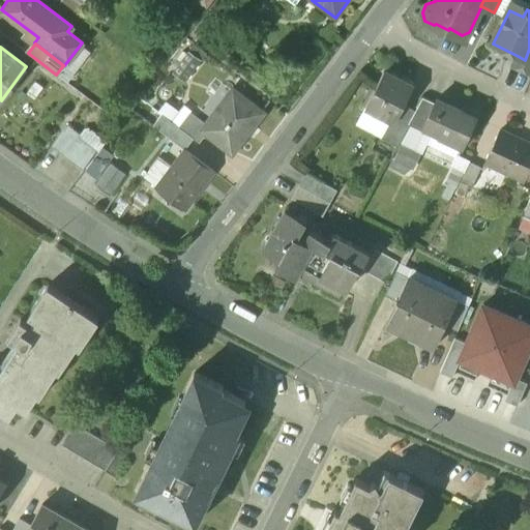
[(529,49),(525,60),(518,56),(513,65),(529,72),(529,49)]
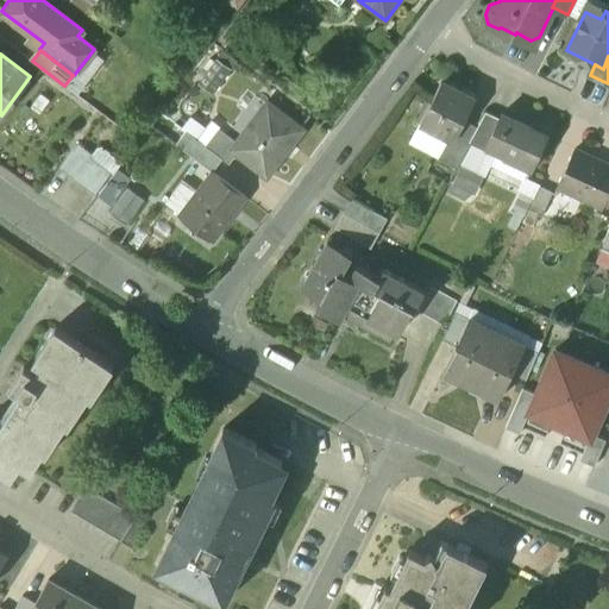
[(217,63),(202,83),(215,93),(230,71),(217,63)]
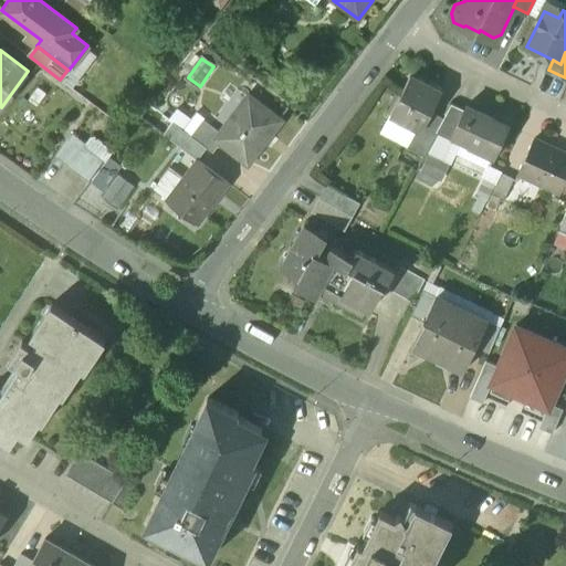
[(442,93),(410,76),(391,114),(422,129),(423,129),(432,111),(442,93)]
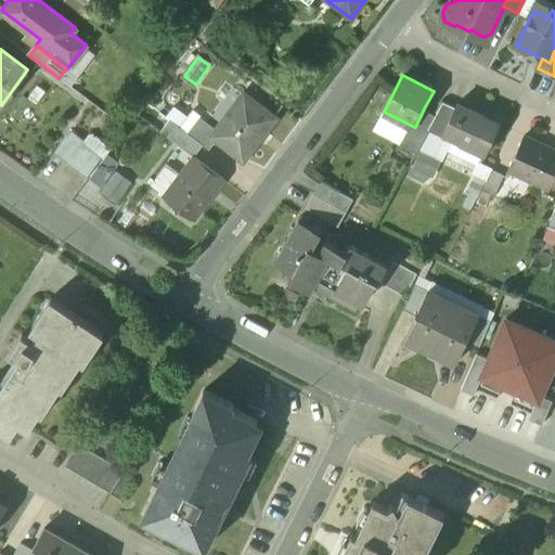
[(218,130),(214,137),(218,140),(244,160),(275,119),(245,97),(218,130)]
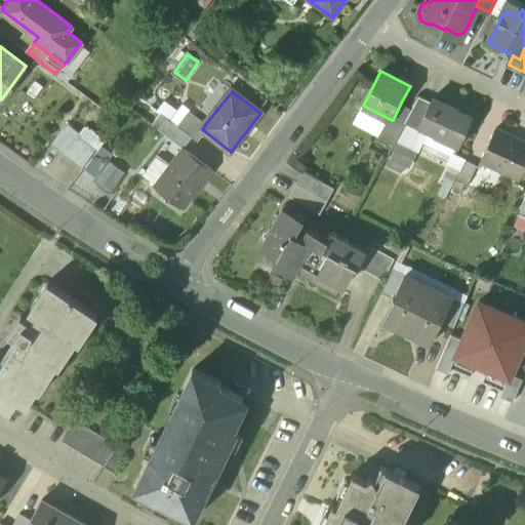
[(431,102),(419,95),(412,109),(406,122),(418,128),(431,102)]
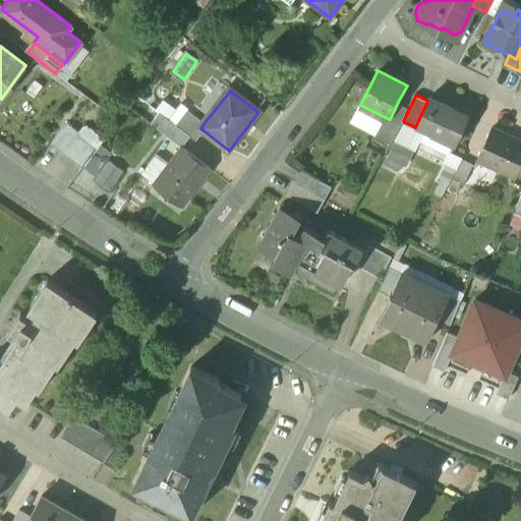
[(468,116),(428,99),(427,101),(415,127),(416,128),(417,125),(431,131),(432,130),(457,140),(468,116)]
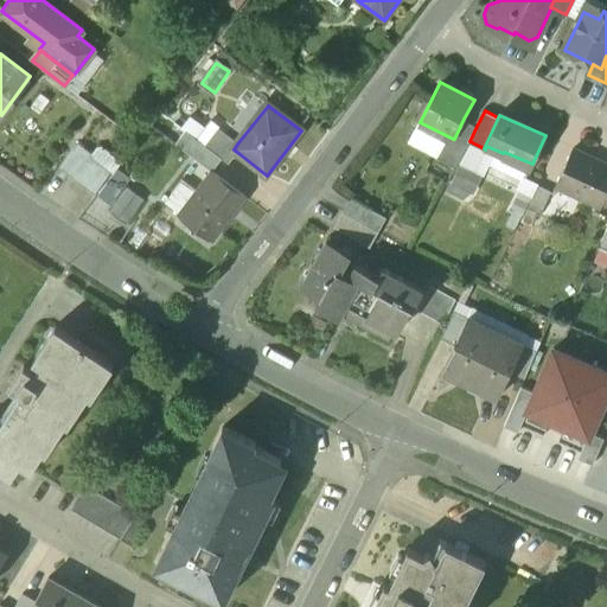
[(464,119),(454,139),(453,139),(442,158),(457,165),(470,141),(477,126),(464,119)]
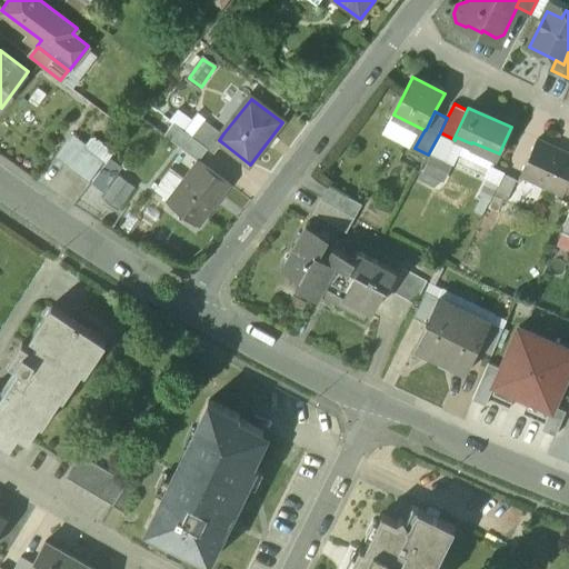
[(223,133),(206,120),(192,137),(208,149),(215,155),(223,143),(219,140),(223,133)]
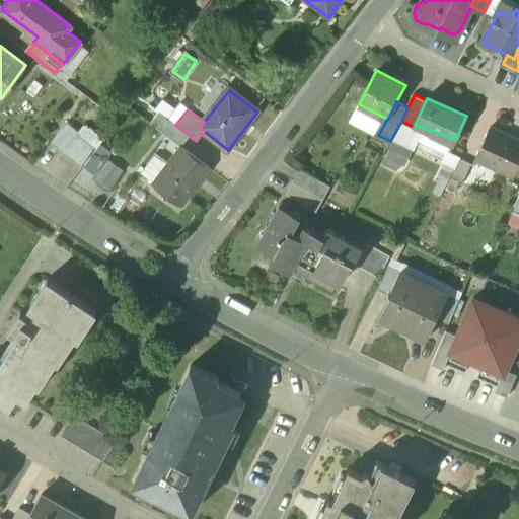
[(175,125),(158,112),(150,123),(181,147),(190,136),(175,125)]
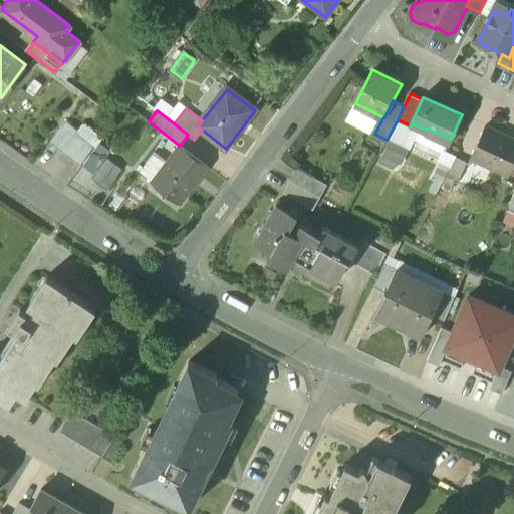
[(69,125),(64,122),(49,142),(80,165),(94,146),(69,125)]
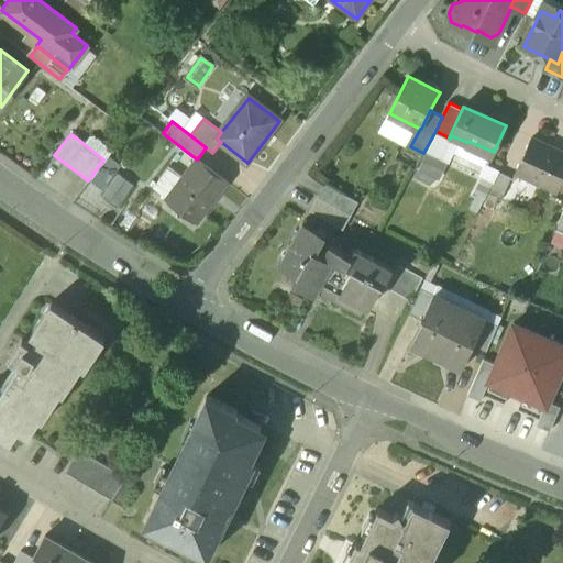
[(112,152),(91,136),(87,143),(77,135),(76,138),(103,159),(105,162),(112,152)]
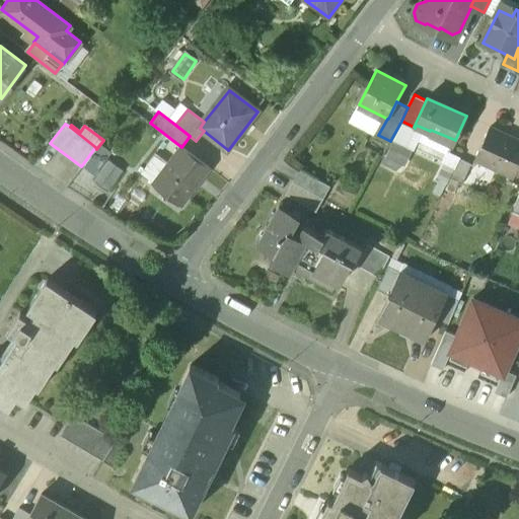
[(518,141),(491,128),(475,160),(513,177),(518,163),(518,141)]
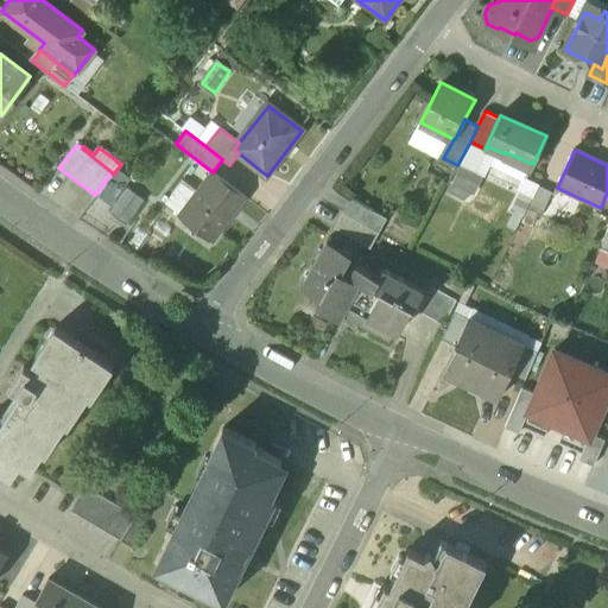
[(116,172),(97,196),(128,221),(149,196),(116,172)]
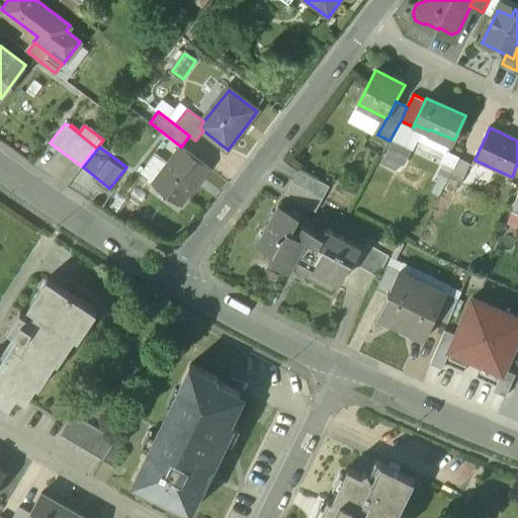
[(181,147),(154,182),(181,203),(208,168),(181,147)]
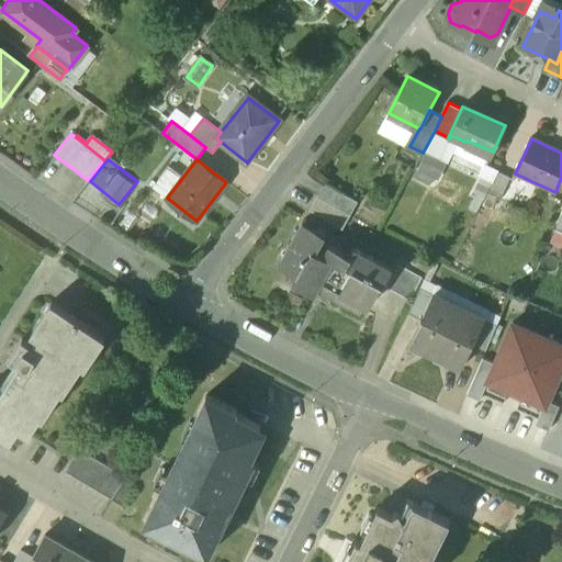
[(510,178),(497,171),(486,194),(499,200),(510,178)]
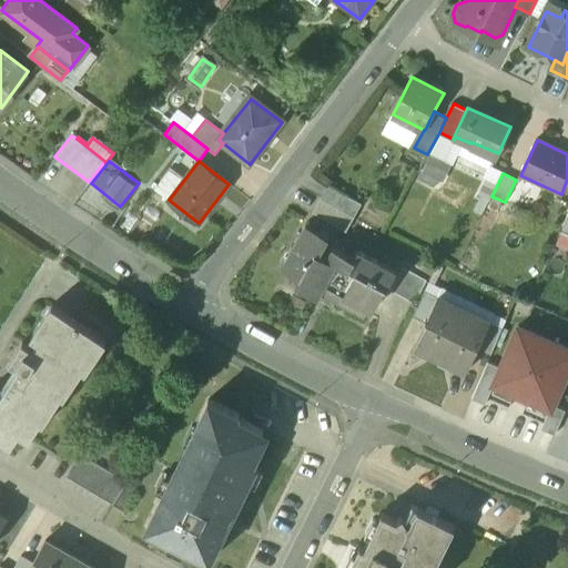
[(362,204),(328,186),(321,198),(354,217),(362,204)]
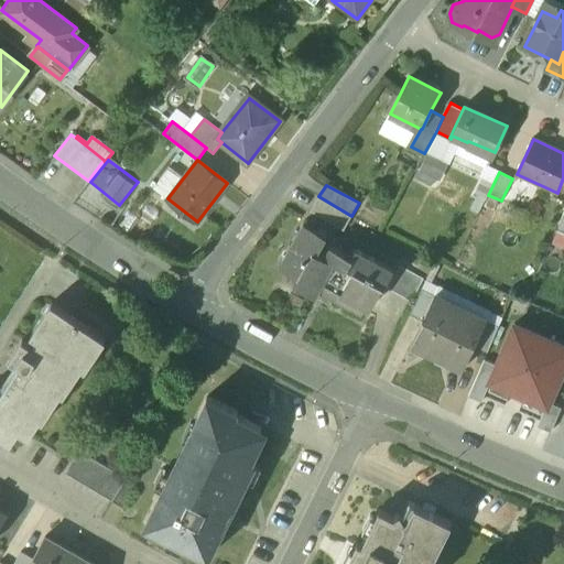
[(351,216),(318,196),(311,209),(344,230),(351,216)]
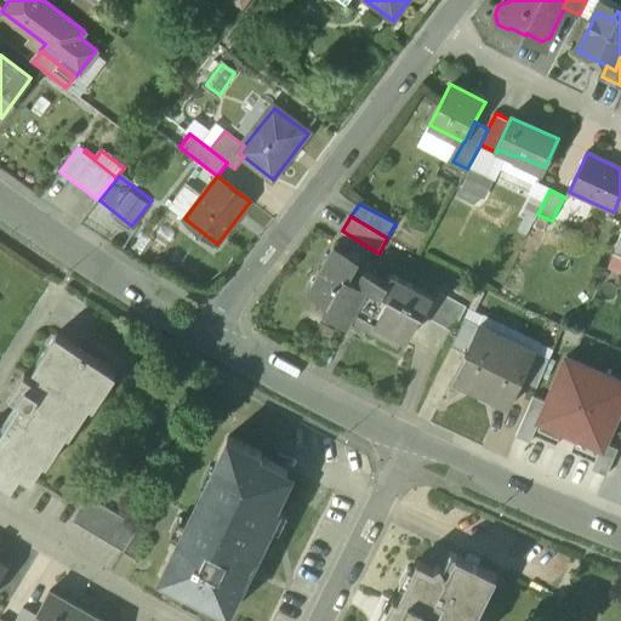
[(359,260),(335,244),(307,294),(328,306),(324,313),(347,326),(354,312),(366,289),(357,283),(357,281),(348,278),(359,260)]
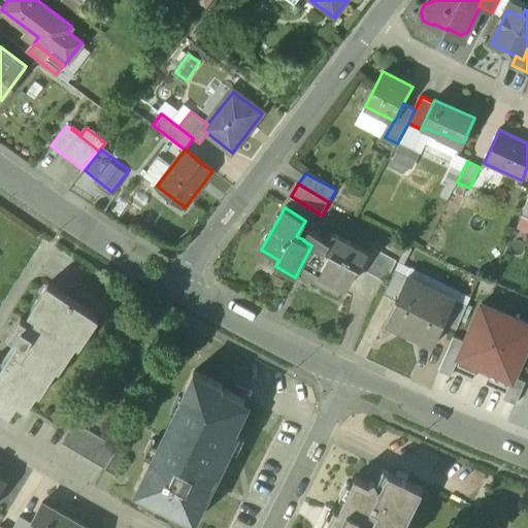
[(332,232),(328,239),(308,229),(303,239),(303,240),(311,245),(301,265),(345,290),(358,267),(360,268),(369,252),(332,232)]
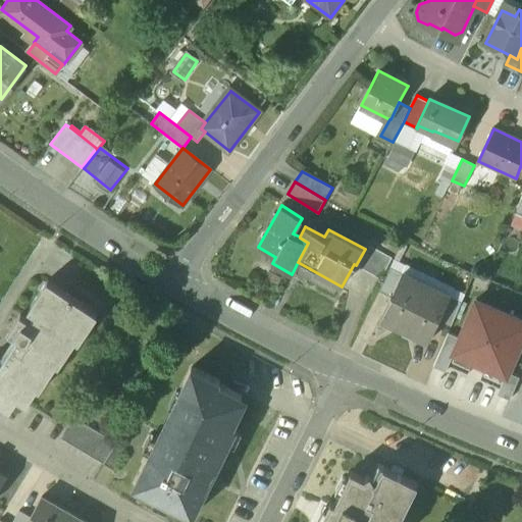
[(393,258),(371,246),(360,267),(381,278),(393,258)]
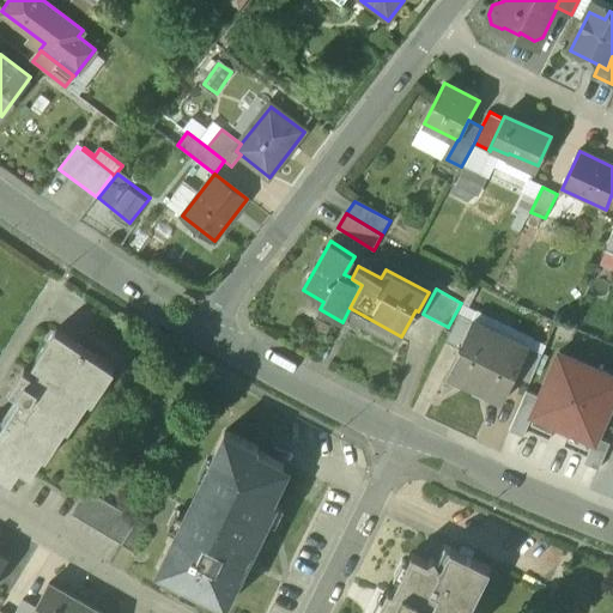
[(475,311),(462,304),(460,314),(473,320),(475,311)]
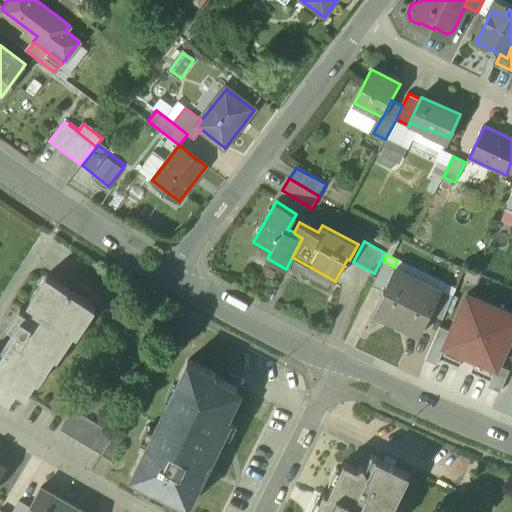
[(421,271),(398,259),(397,260),(395,267),(396,268),(394,273),(415,284),(421,271)]
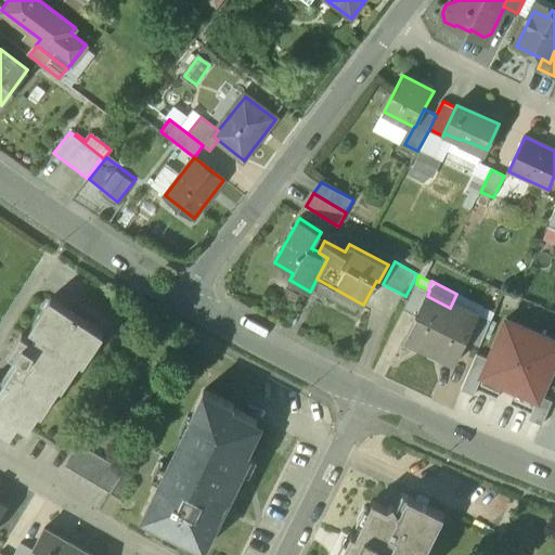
[(416,284),(404,308),(416,314),(428,289),(416,284)]
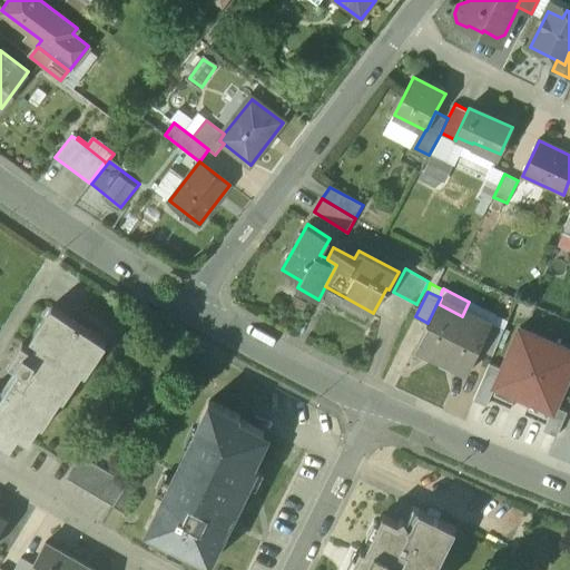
[(428,323),(415,347),(441,360),(462,316),(439,304),(441,298),(440,297),(428,323)]
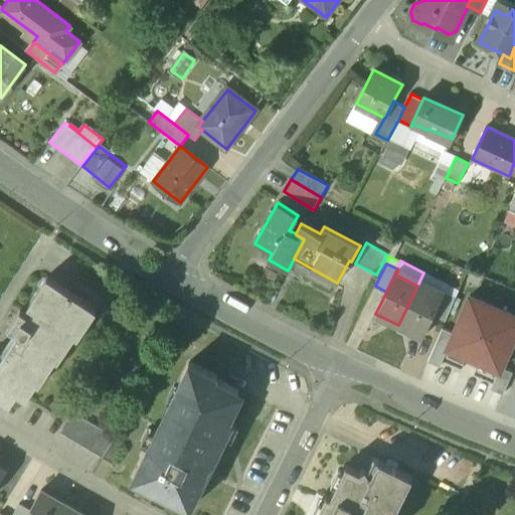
[(448,284),(423,273),(417,286),(441,297),(444,292),(445,292),(448,285),(448,284)]
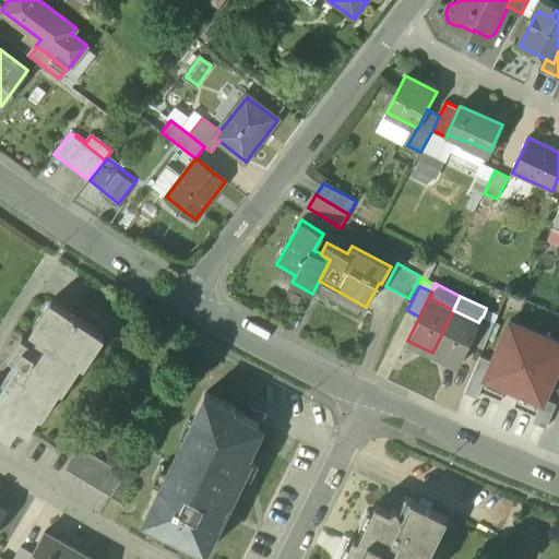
[(23,365),(7,390),(0,384),(0,430),(4,433),(12,420),(27,431),(40,412),(37,409),(43,401),(49,404),(60,387),(58,384),(64,376),(70,379),(81,361),(80,360),(90,346),(94,349),(104,334),(50,300),(31,330),(44,340),(39,347),(22,335),(9,355),(23,365)]
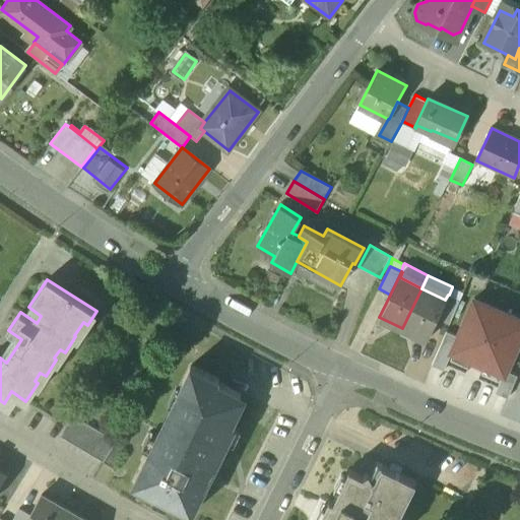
[(463,293),(452,287),(449,295),(460,300),(463,293)]
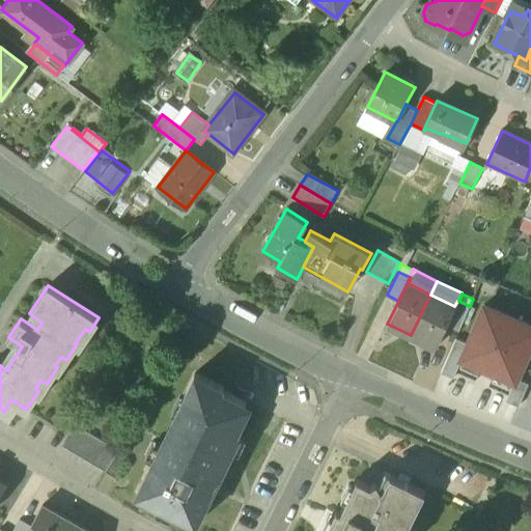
[(430,295),(411,335),(436,347),(447,325),(458,301),(457,301),(454,306),(430,295)]
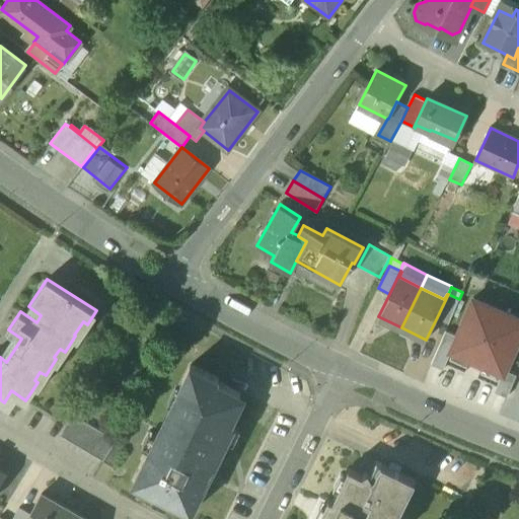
[(448,294),(437,317),(449,322),(459,299),(448,294)]
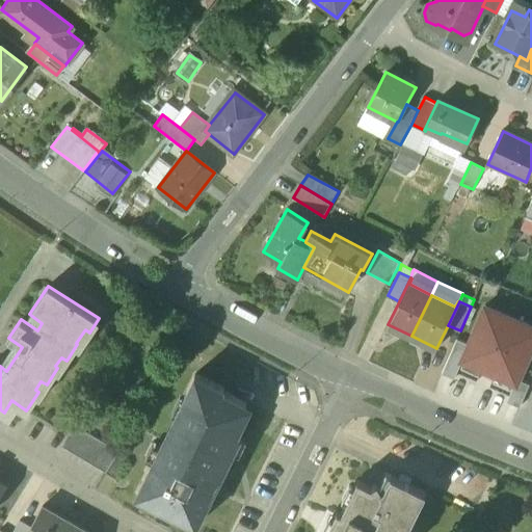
[(461,360),(515,384),(517,379),(531,347),(531,327),(485,307),(468,344),(461,360)]
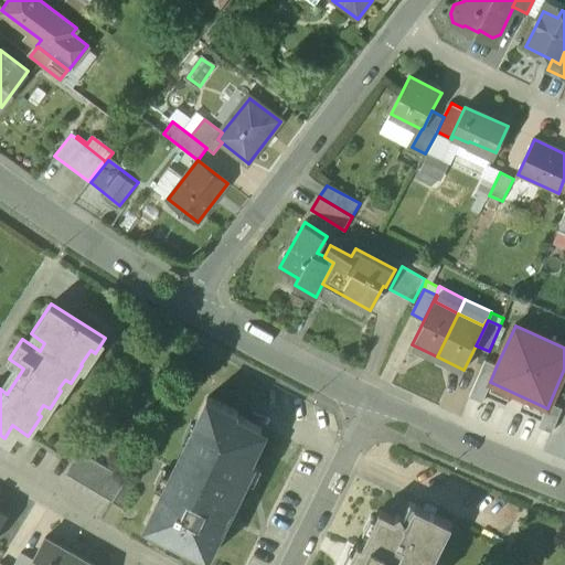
[(490,382),(497,365),(486,361),(470,396),(481,402),(490,382)]
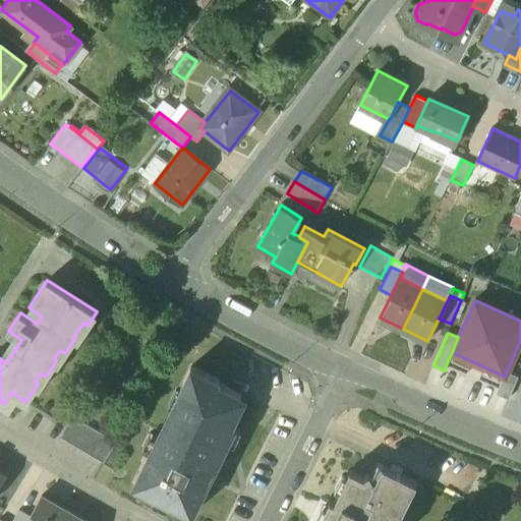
[(191,366),(179,392),(183,395),(162,439),(158,437),(135,481),(157,493),(156,495),(192,512),(208,481),(195,474),(200,464),(212,470),(234,425),(219,418),(222,413),(229,416),(240,394),(217,383),(219,380),(191,366)]
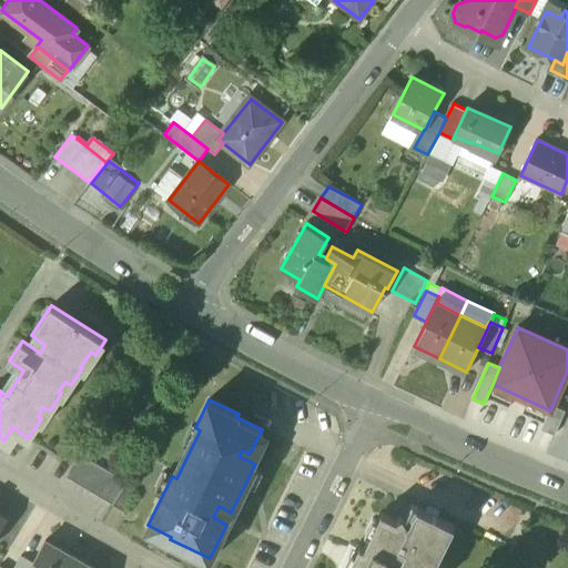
[(565,411),(553,405),(550,411),(541,429),(555,435),(565,411)]
